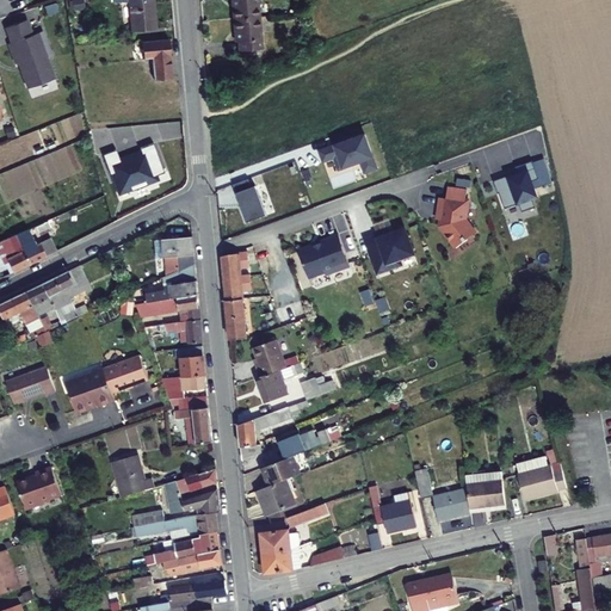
[(155,29),(152,0),(129,0),(133,31),(155,29)]
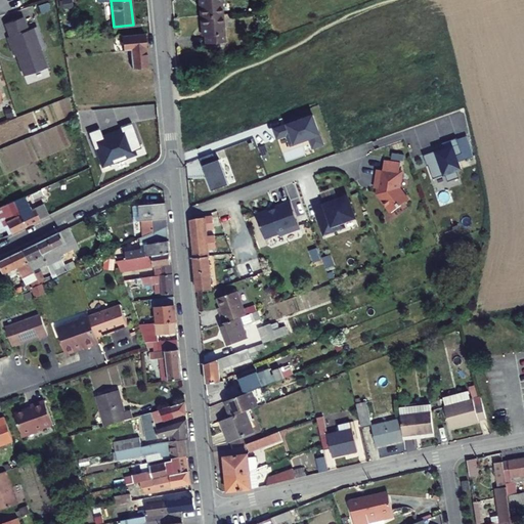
[(205,39),(206,46),(226,45),(221,0),(198,0),(202,39),(205,39)]
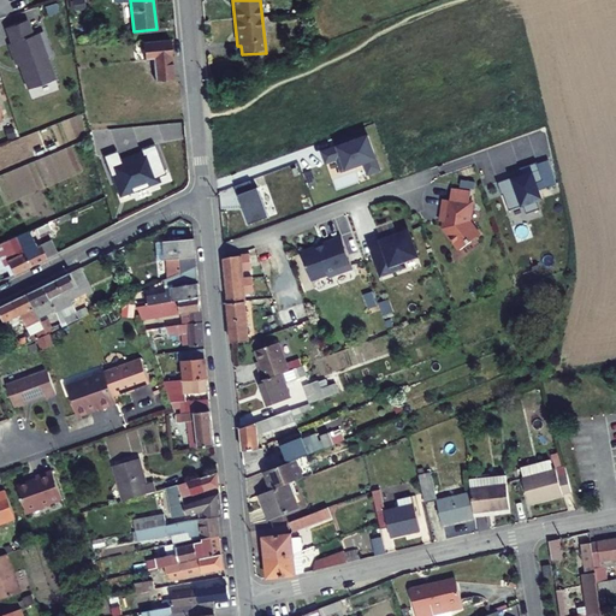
[(33,42),(28,27),(6,34),(11,49),(9,51),(16,71),(18,71),(19,73),(22,72),(24,77),(22,81),(28,96),(55,86),(47,65),(52,64),(42,39),(33,42)]
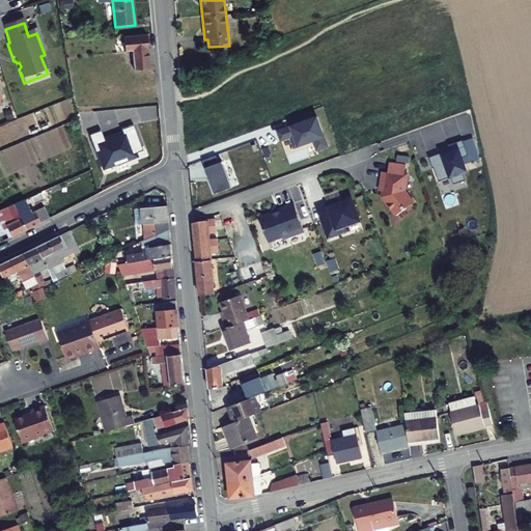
[(147,31),(120,34),(122,51),(129,51),(148,48),(147,31)]
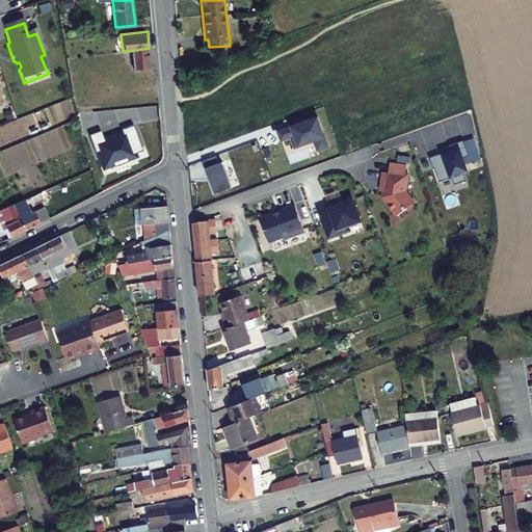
[(150,67),(149,48),(129,51),(131,61),(131,65),(132,69),(150,67)]
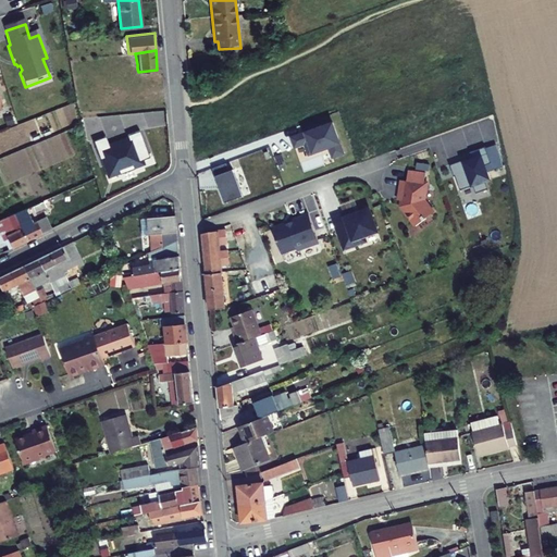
[(137,64),(135,53),(128,53),(102,57),(102,60),(107,62),(110,62),(110,64),(113,64),(114,66),(137,64)]
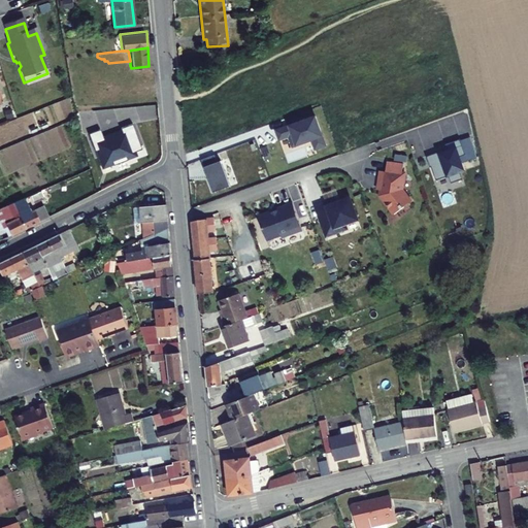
[(129,86),(150,85),(149,66),(131,68),(130,65),(127,65),(129,86)]
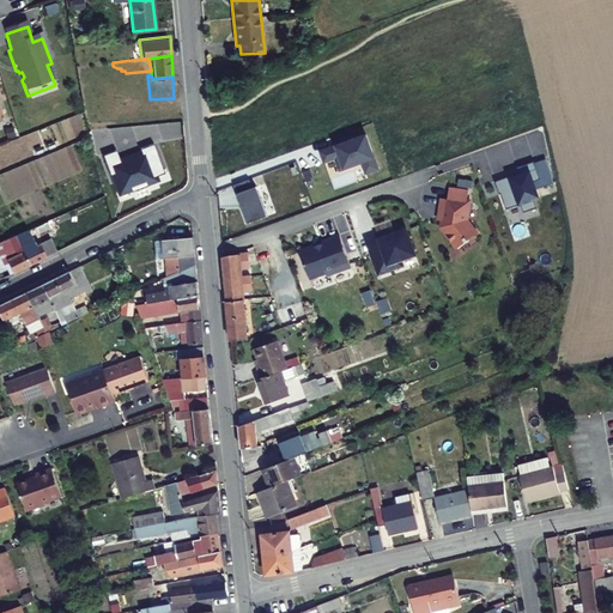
[(111,126),(107,90),(78,93),(83,129),(111,126)]
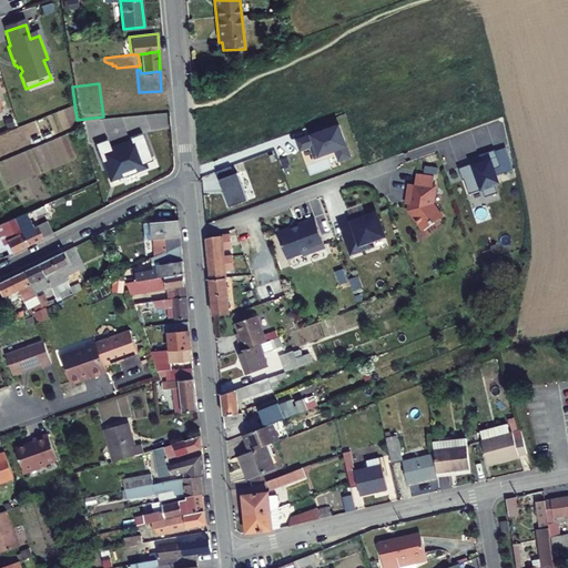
[(312,149),(315,159),(336,152),(340,162),(352,158),(340,123),(296,139),(302,152),(312,149)]
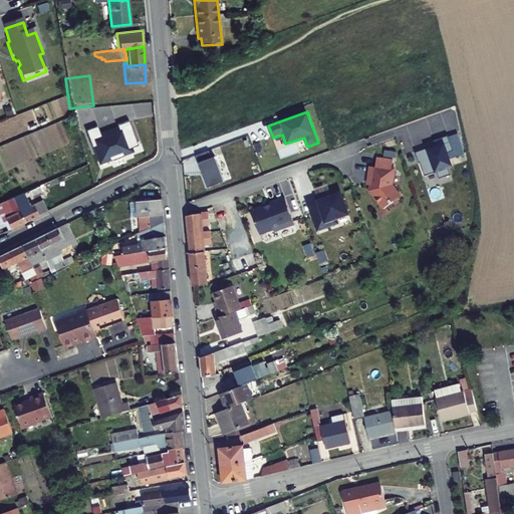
[(435,139),(437,145),(430,148),(429,146),(417,150),(420,161),(421,160),(426,173),(437,169),(440,177),(451,173),(448,166),(453,164),(448,152),(454,150),(449,135),(435,139)]
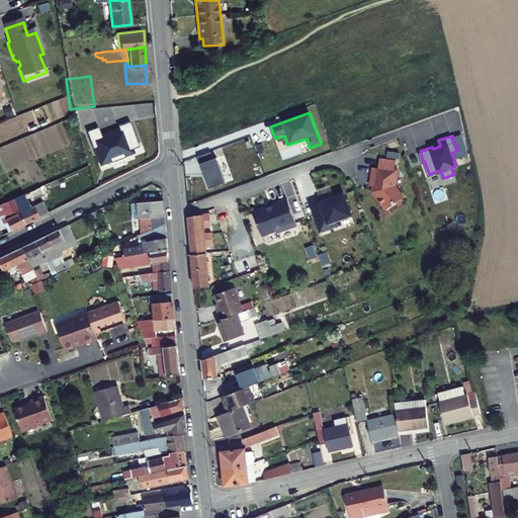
[(208,189),(226,183),(217,158),(199,164),(208,189)]
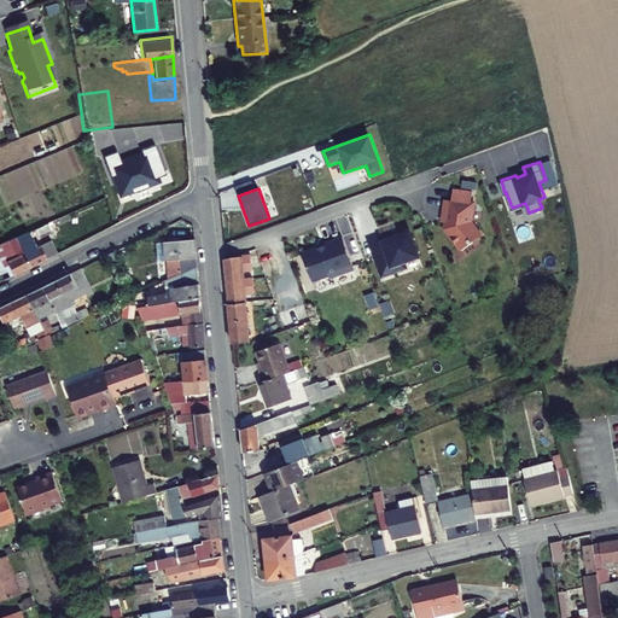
[(473,194),(454,192),(453,203),(445,202),(443,219),(452,220),(449,231),(452,234),(448,235),(459,252),(467,246),(467,248),(468,248),(470,249),(471,248),(482,242),(472,226),(474,207),(472,205),(473,194)]
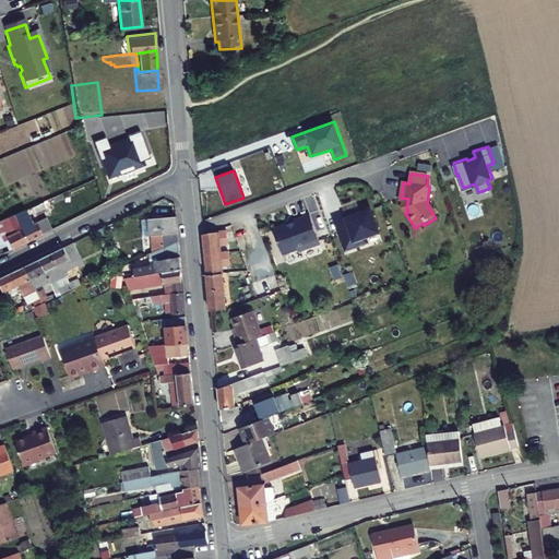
[(357,210),(340,215),(349,246),(372,238),(370,234),(382,229),(376,206),(358,212),(357,210)]
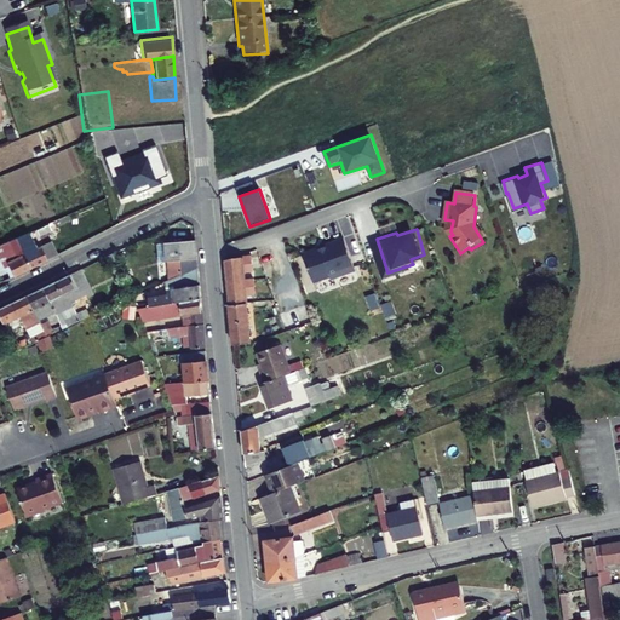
[(28,251),(21,235),(7,241),(22,271),(39,263),(33,248),(28,251)]
